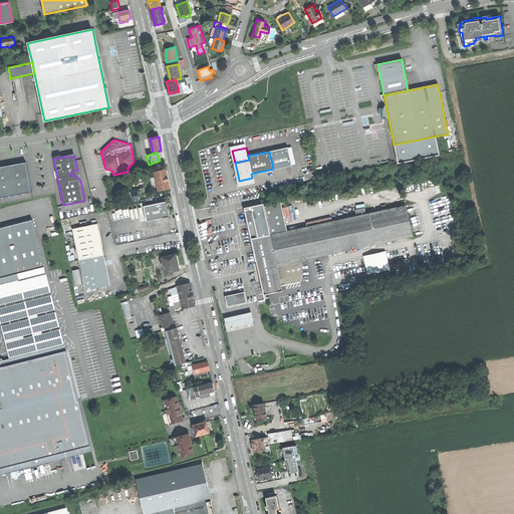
[(0,166),(0,190),(1,197),(32,191),(26,162),(6,165),(0,166)]
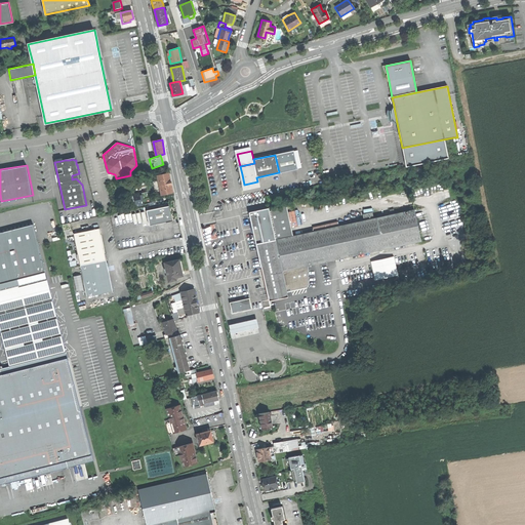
[(161,190),(162,195),(173,192),(171,183),(169,173),(158,175),(159,180),(161,190)]
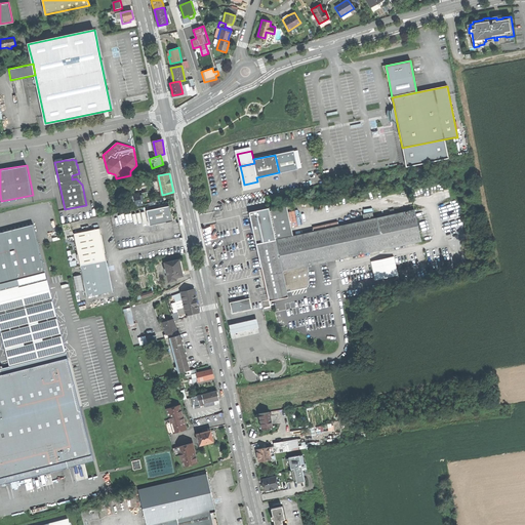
[(133,195),(136,206),(149,203),(153,202),(151,198),(150,191),(133,195)]
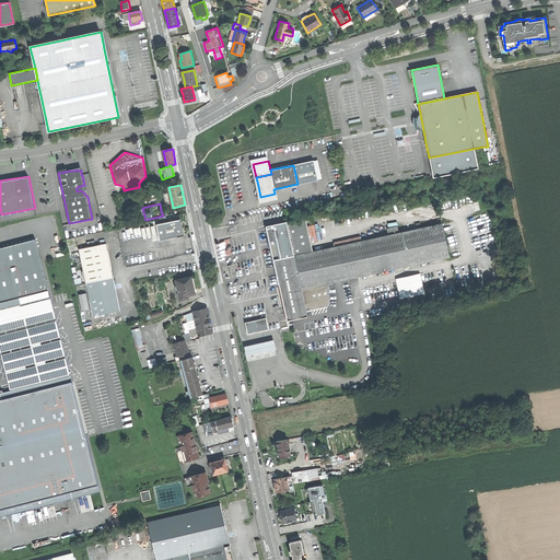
[(156,225),(160,241),(184,236),(181,220),(156,225)]
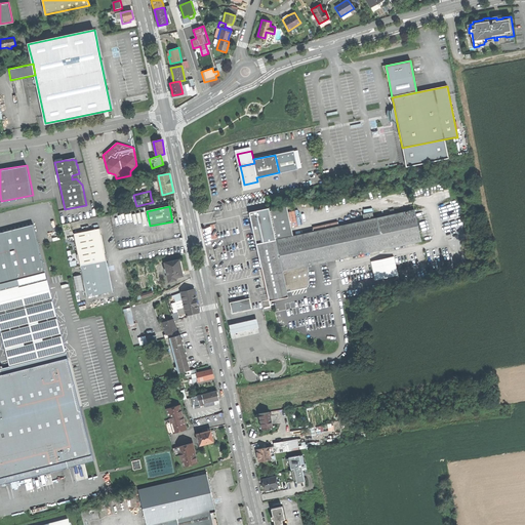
[(363,223),(275,241),(282,273),(308,267),(421,243),(414,212),(382,218),(378,219),(373,220),(363,223)]
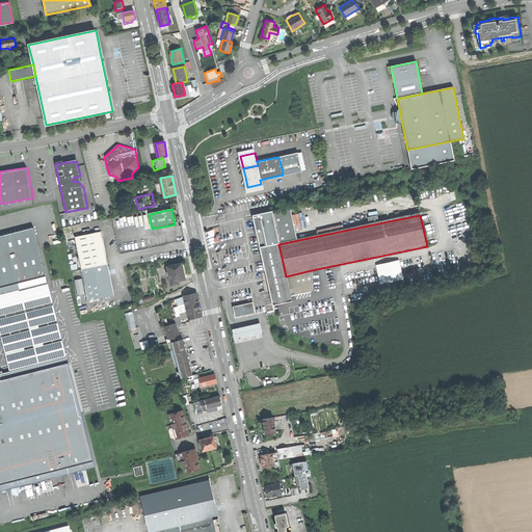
[(33,227),(0,235),(0,287),(17,283),(46,275),(33,227)]
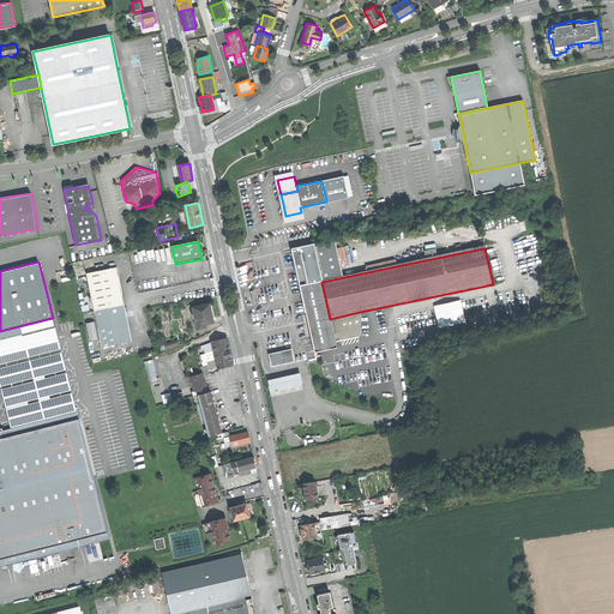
[(300,280),(301,286),(313,283),(308,264),(296,268),(299,280),(300,280)]
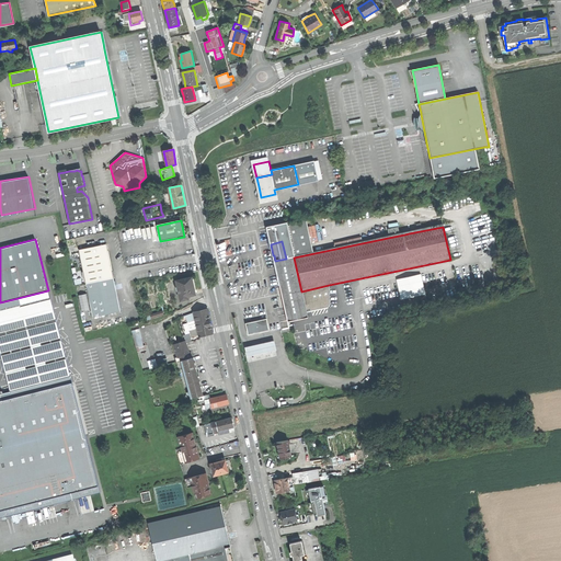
[(93,318),(121,311),(106,244),(79,250),(93,318)]
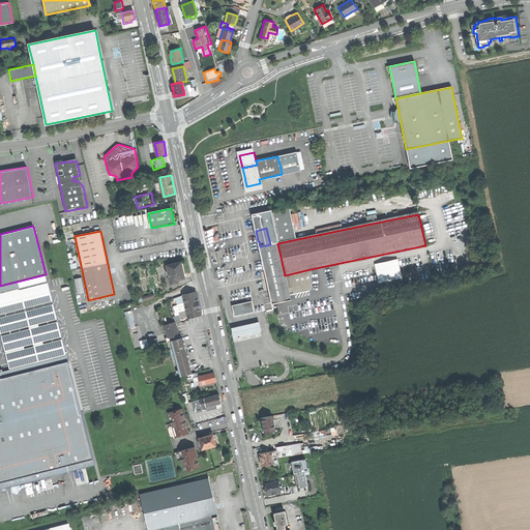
[(271,304),(290,300),(289,295),(285,275),(277,243),(270,244),(260,246),(259,246),(271,304)]
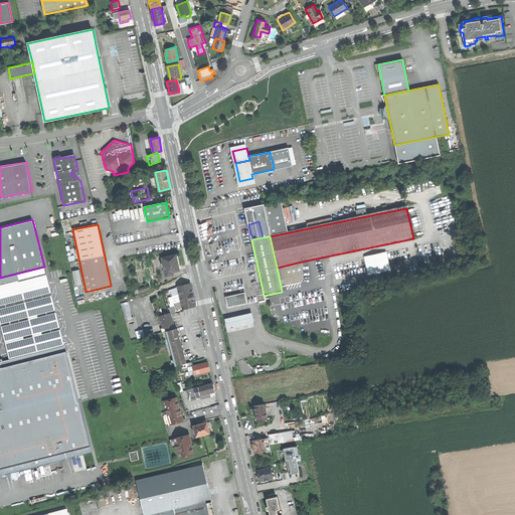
[(258,297),(264,296),(251,239),(245,241),(258,297)]
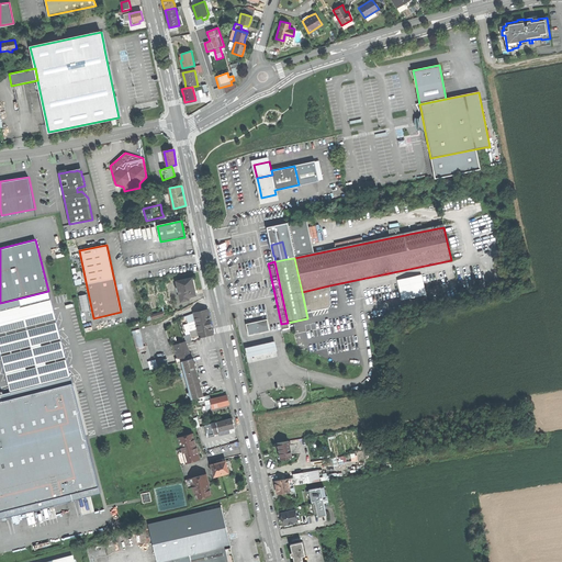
[(396,280),(401,300),(427,293),(423,273),(396,280)]
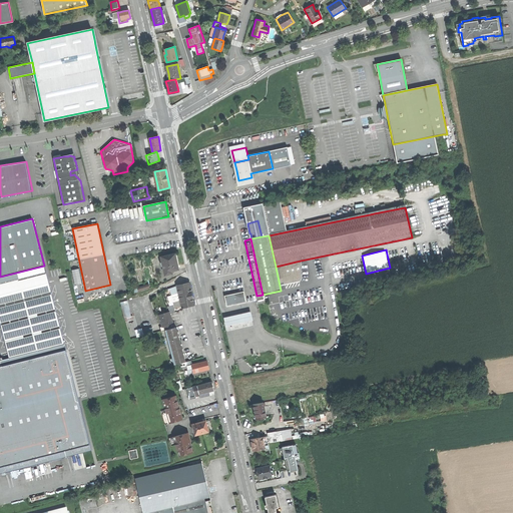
[(175,254),(161,258),(165,276),(172,274),(172,271),(178,270),(176,261),(175,254)]
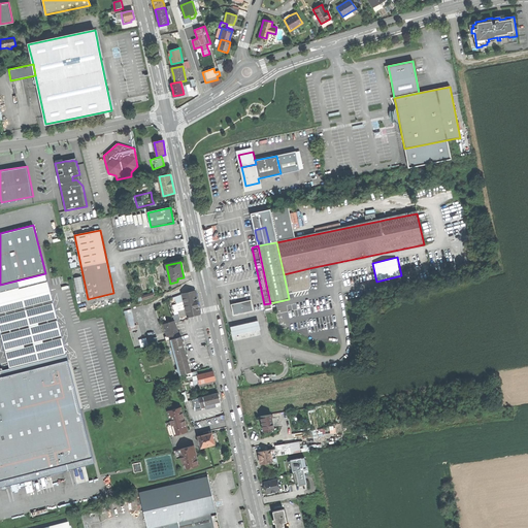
[(309,288),(309,268),(284,274),(288,294),(309,289),(309,288)]
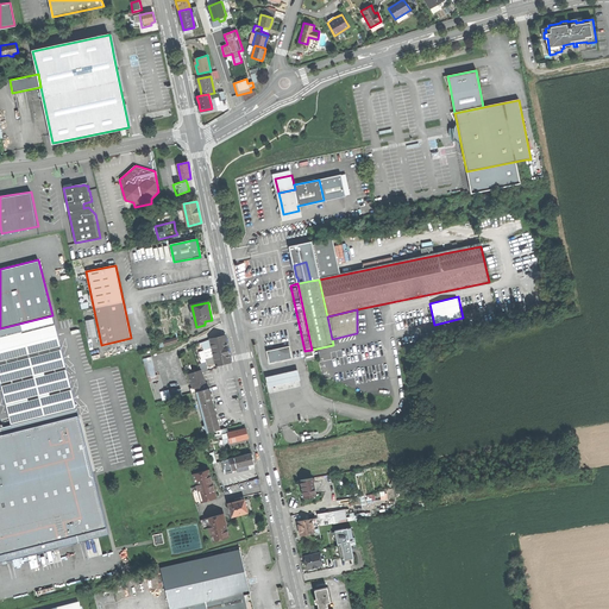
[(0,336),(55,322),(52,315),(19,324),(20,328),(0,333),(0,336)]
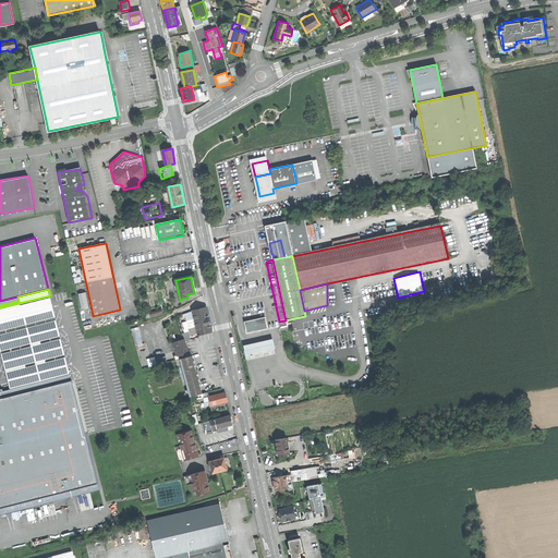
[(0,332),(56,318),(50,295),(0,307),(0,332)]
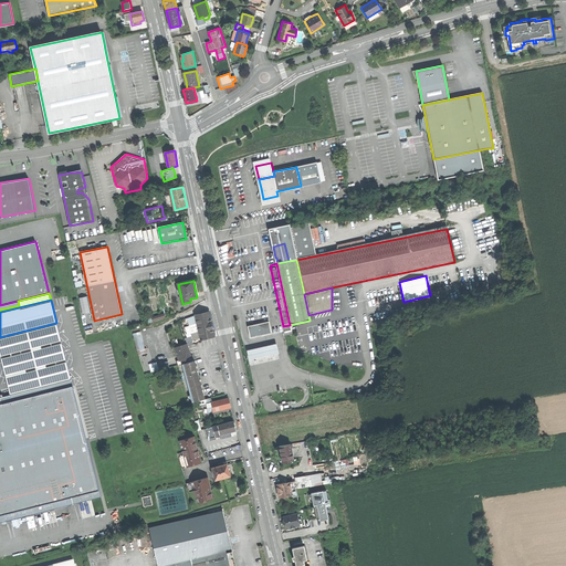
[(199,331),(201,339),(216,336),(212,324),(209,312),(196,315),(197,323),(199,331)]
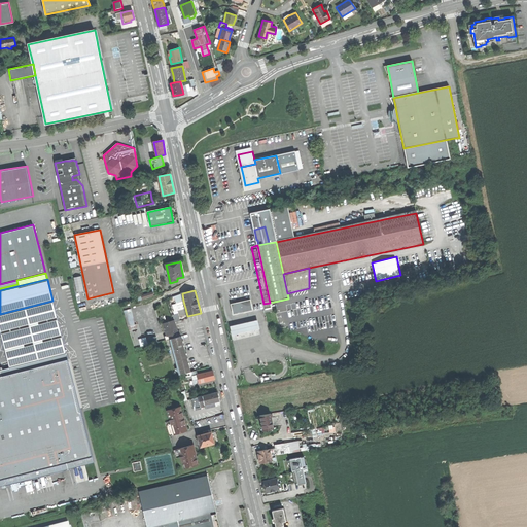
[(175,295),(176,303),(183,301),(182,293),(175,295)]
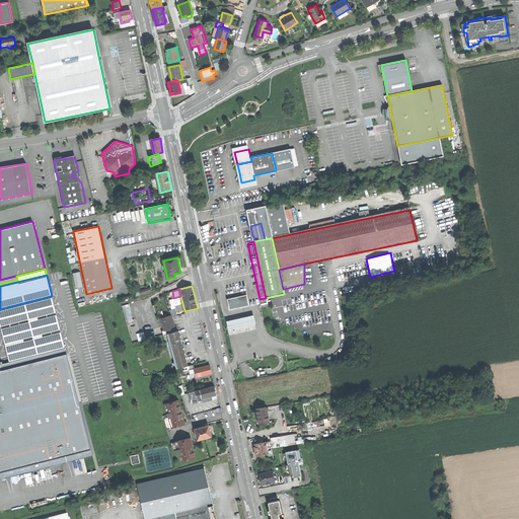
[(227,299),(230,309),(249,305),(246,295),(227,299)]
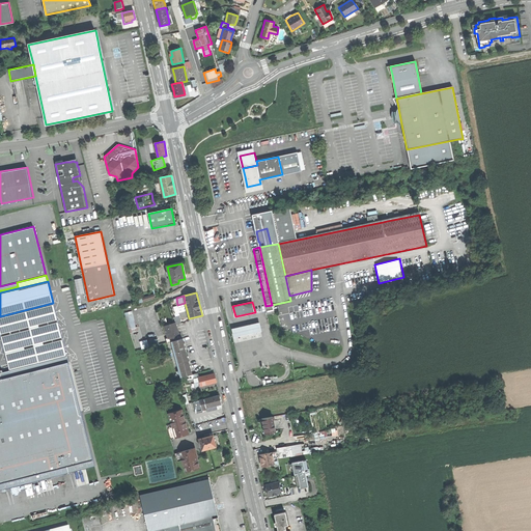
[(0,316),(0,333),(9,370),(40,362),(54,359),(66,356),(53,303),(0,316)]
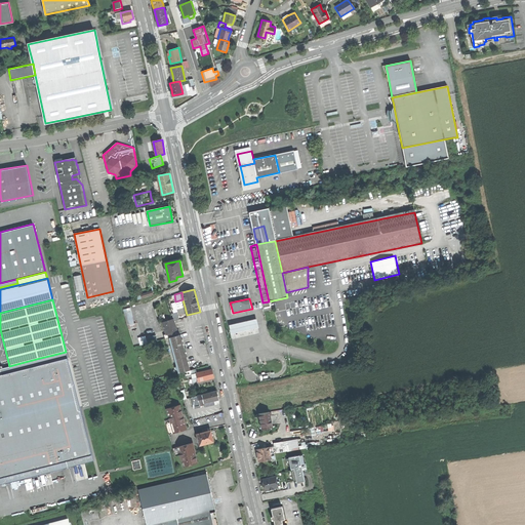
[(177,309),(185,307),(183,299),(175,301),(177,309)]
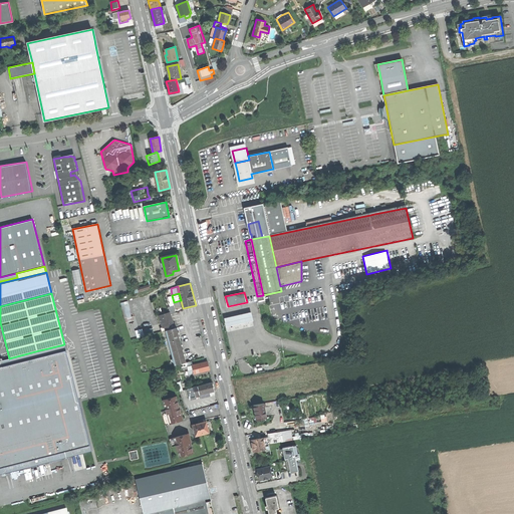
[(120,303),(123,315),(131,314),(127,301),(120,303)]
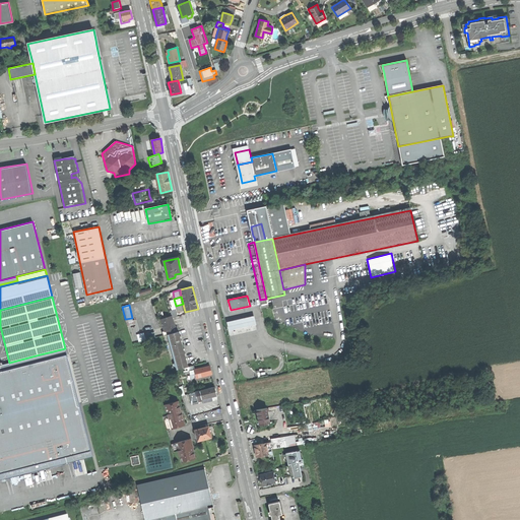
[(228,322),(230,331),(234,330),(256,324),(254,316),(232,321),(228,322)]
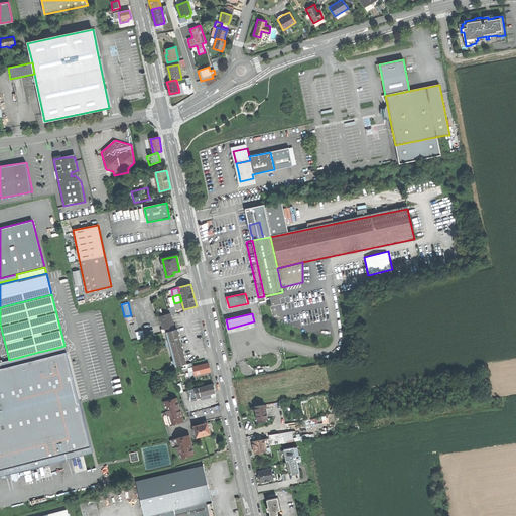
[(159,317),(162,329),(169,327),(166,317),(171,315),(170,314),(159,317)]
